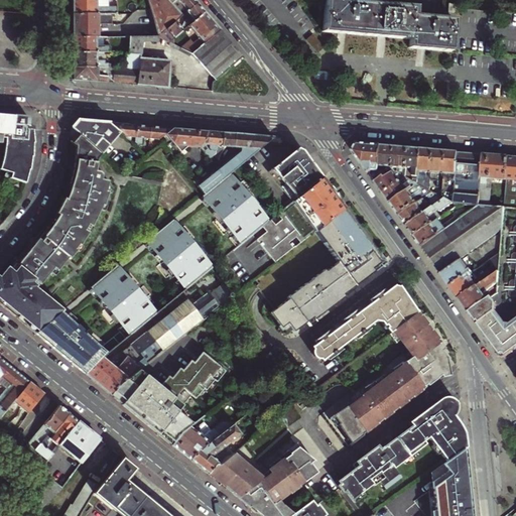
[(73,14),(98,14),(117,14),(117,6),(104,6),(103,0),(72,0),(73,6),(73,14)]
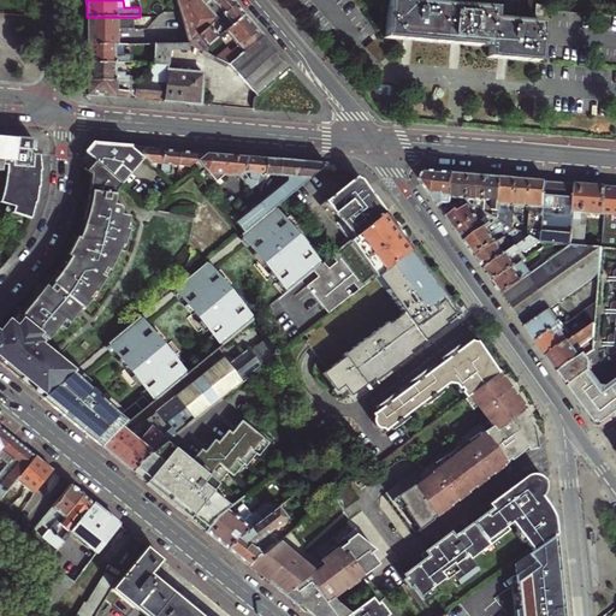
[(203,7),(211,0),(209,0),(176,0),(189,43),(197,35),(205,29),(200,22),(206,17),(206,16),(206,15),(203,7)]
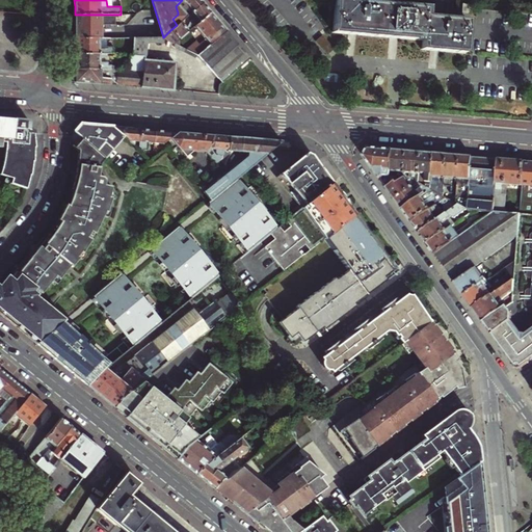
[(198,0),(192,0),(186,5),(187,6),(185,8),(185,7),(178,14),(178,15),(179,14),(185,21),(192,14),(203,5),(200,1),(198,0)]
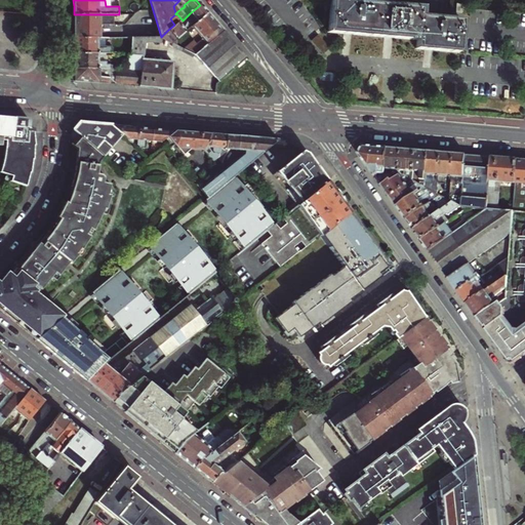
[(460,21),(418,17),(419,7),(332,1),(330,34),(346,35),(396,39),(416,41),(416,49),(439,51),(458,53),(460,21)]
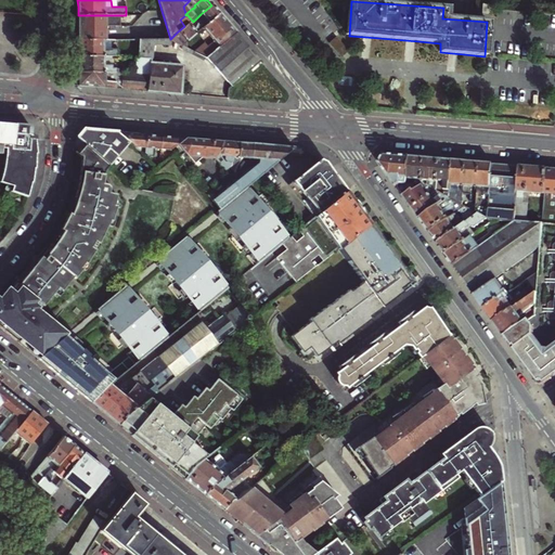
[(487,3),(479,2),(479,13),(488,14),(489,3),(487,3)]
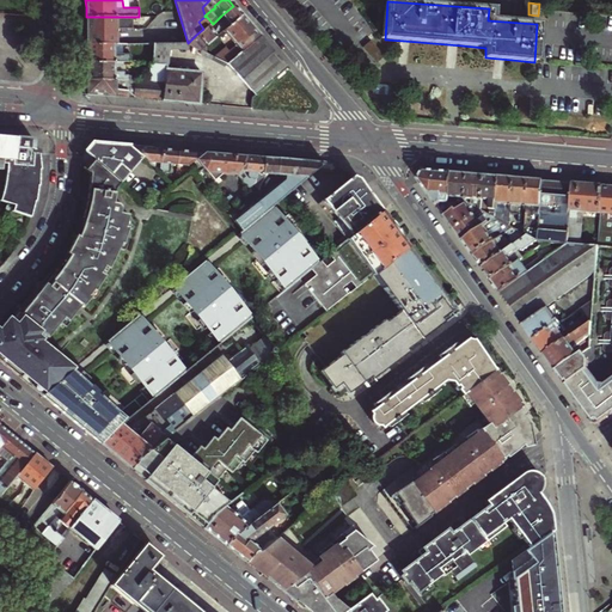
[(236,7),(233,6),(221,16),(224,18),(236,7)]
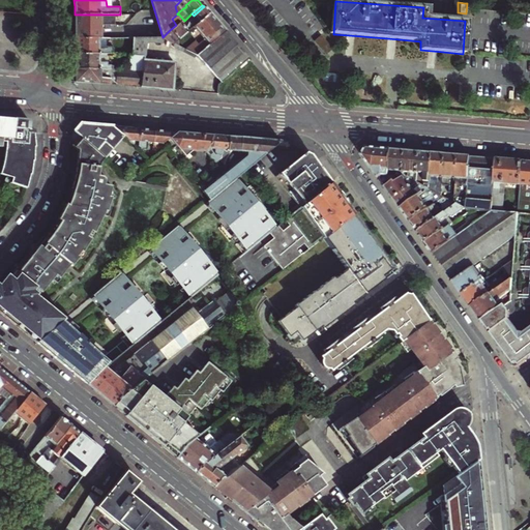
[(204,6),(194,16),(195,18),(190,26),(189,27),(192,29),(209,13),(208,11),(205,8),(204,6)]
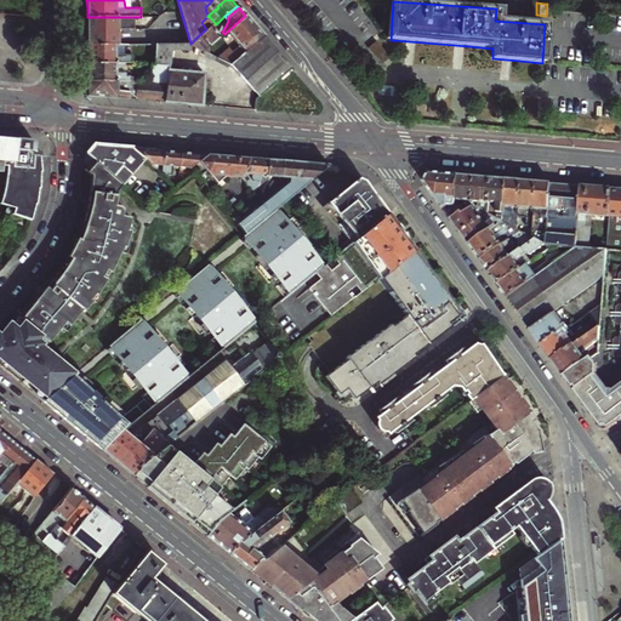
[(212,28),(216,24),(209,16),(208,17),(201,22),(206,29),(199,35),(201,38),(193,45),(200,49),(204,51),(218,39),(221,38),(212,28)]
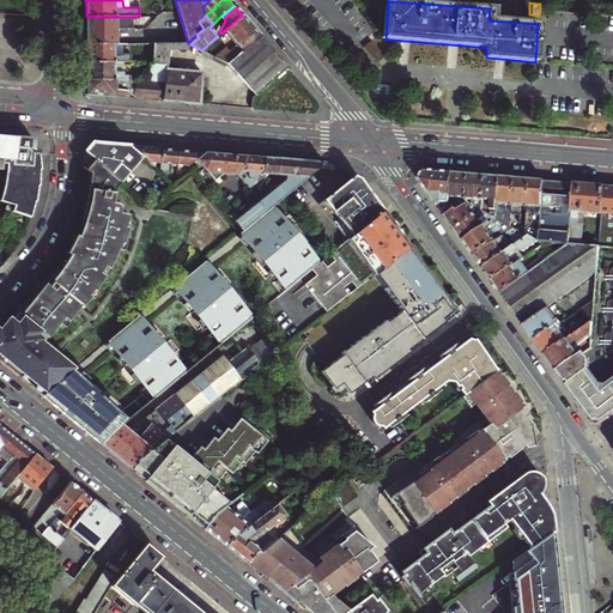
[(242,16),(222,34),(219,35),(218,37),(216,38),(222,44),(226,41),(229,36),(234,42),(235,43),(243,36),(242,34),(252,26),(248,22),(242,16)]
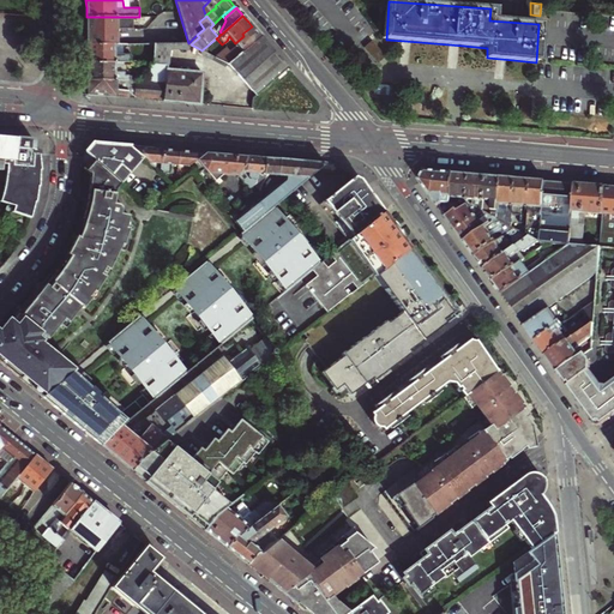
[(86,26),(86,36),(118,36),(116,17),(86,17),(86,26)]
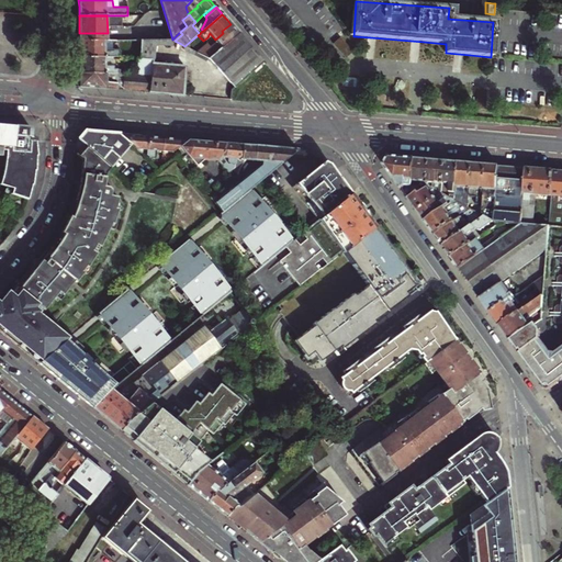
[(236,30),(231,24),(222,31),(223,33),(215,40),(220,45),(215,45),(205,54),(203,53),(201,51),(198,53),(210,59),(239,34),(236,30)]
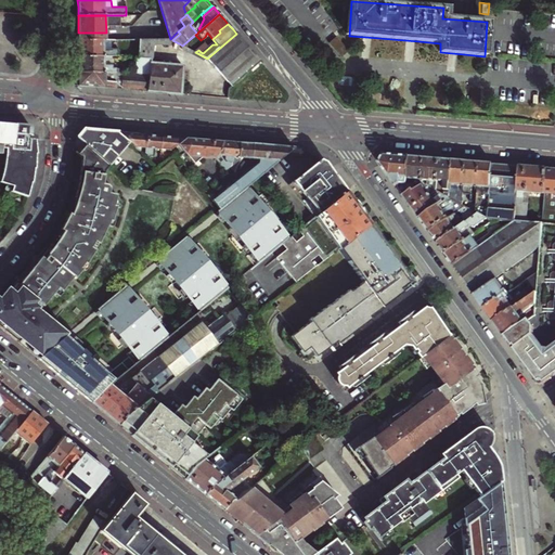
[(253,67),(260,62),(242,40),(236,34),(207,59),(231,87),(240,79),(253,67)]
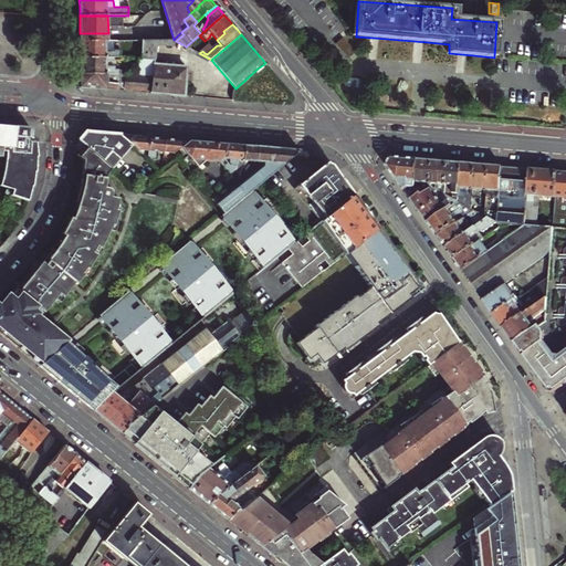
[(345,39),(337,44),(349,60),(357,54),(345,39)]
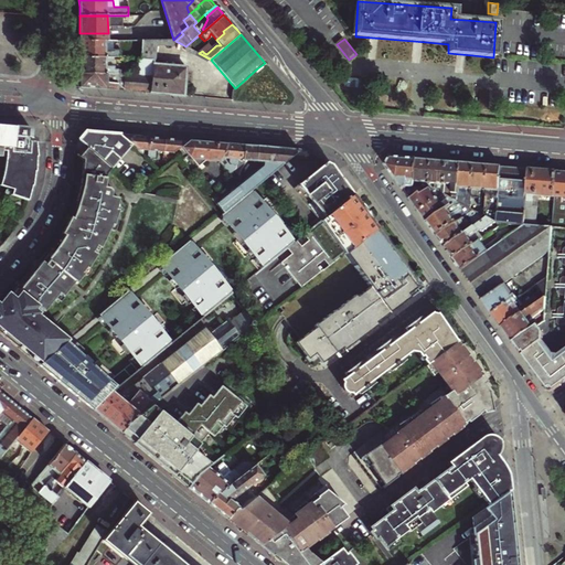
[(80,49),(81,57),(114,57),(140,57),(141,40),(108,41),(80,41),(80,49)]
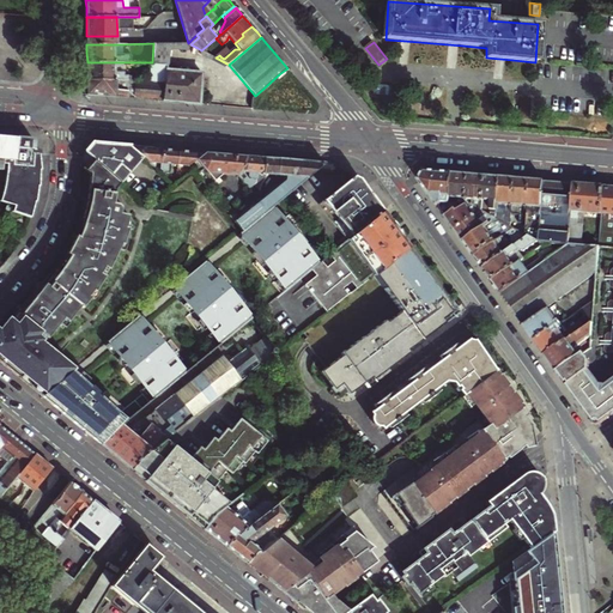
[(169,43),(153,43),(152,62),(152,65),(167,66),(169,43)]
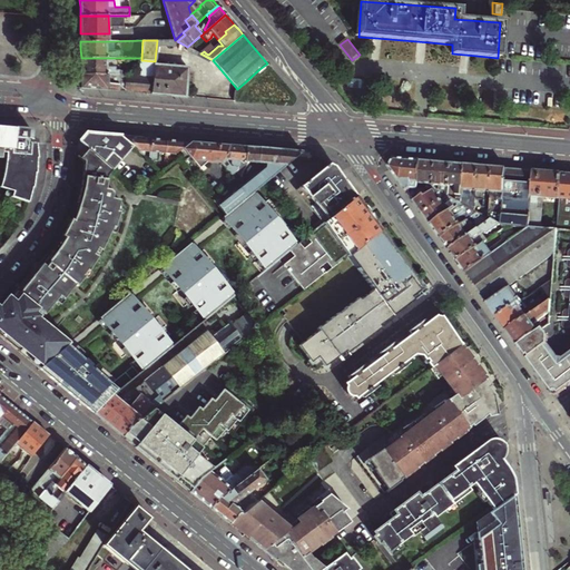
[(81,67),(81,75),(126,75),(140,75),(140,69),(127,69),(125,71),(116,71),(115,58),(81,58),(81,67)]
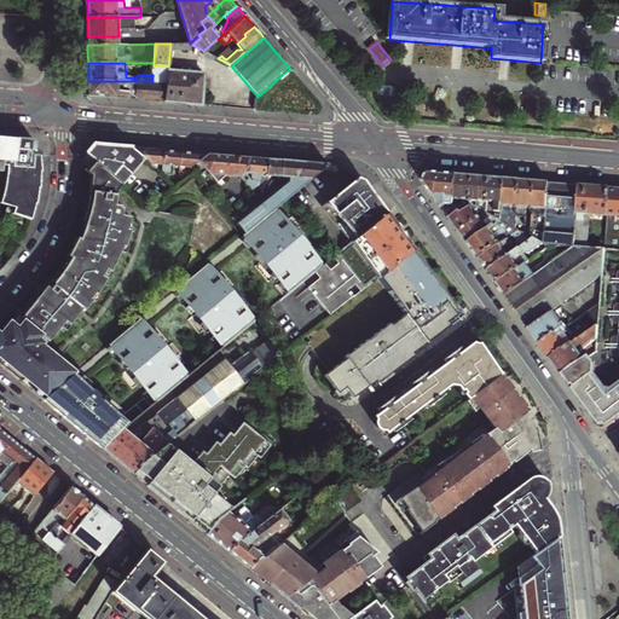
[(154,65),(152,75),(152,81),(137,81),(137,85),(136,99),(165,102),(168,70),(168,67),(154,65)]
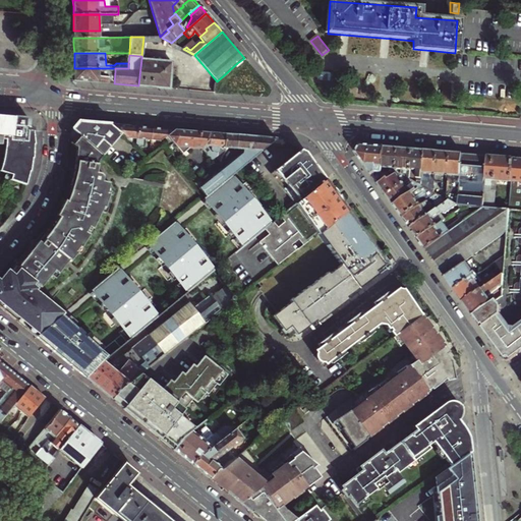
[(164,89),(167,62),(160,61),(141,59),(138,85),(164,89)]
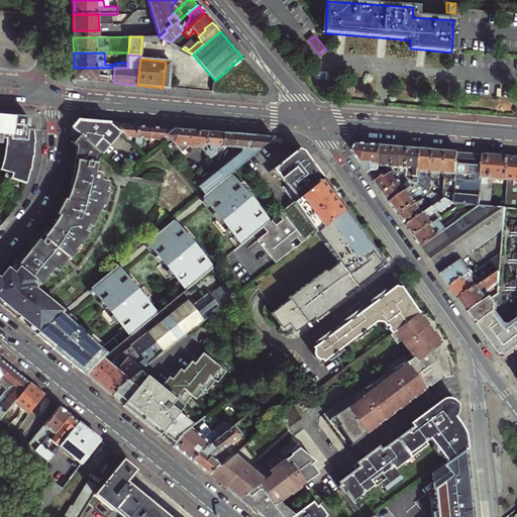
[(74,74),(74,80),(108,83),(109,71),(114,71),(114,68),(74,68),(74,74)]
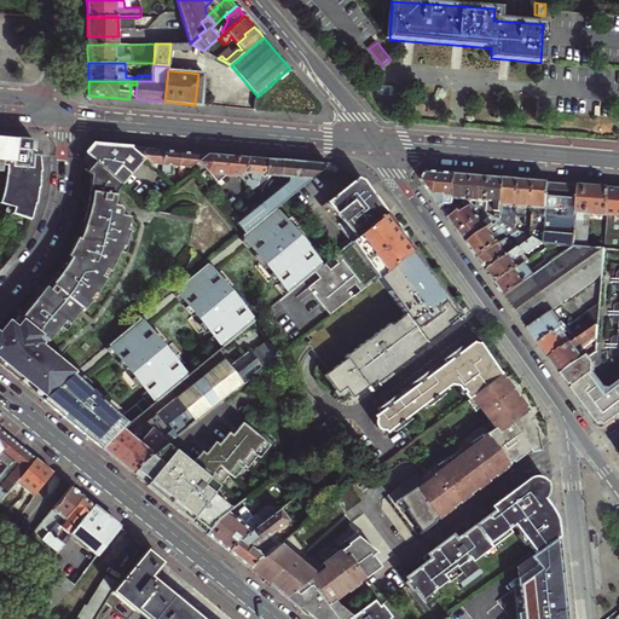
[(0,136),(0,162),(3,163),(3,166),(5,167),(5,179),(4,195),(1,204),(13,208),(12,213),(30,219),(35,195),(36,196),(38,190),(38,181),(39,181),(39,167),(40,167),(38,152),(40,152),(38,149),(32,149),(32,142),(29,142),(30,139),(7,137),(0,136)]
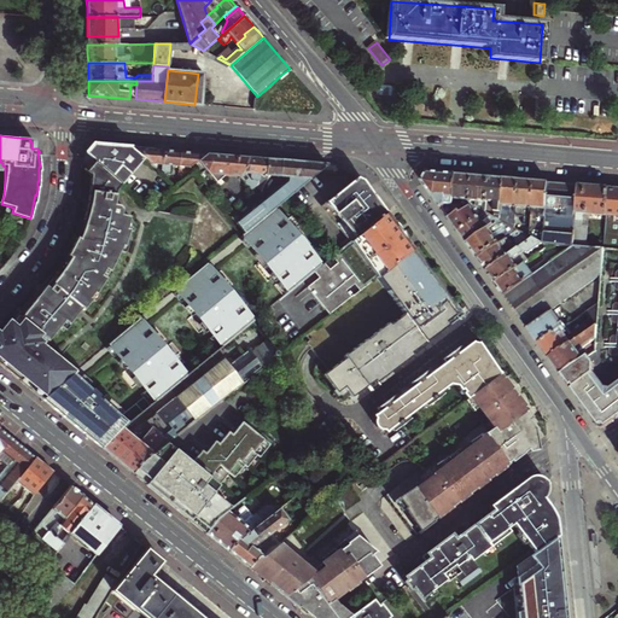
[(147,162),(132,147),(101,145),(94,145),(86,153),(95,162),(108,173),(117,181),(124,187),(147,162)]
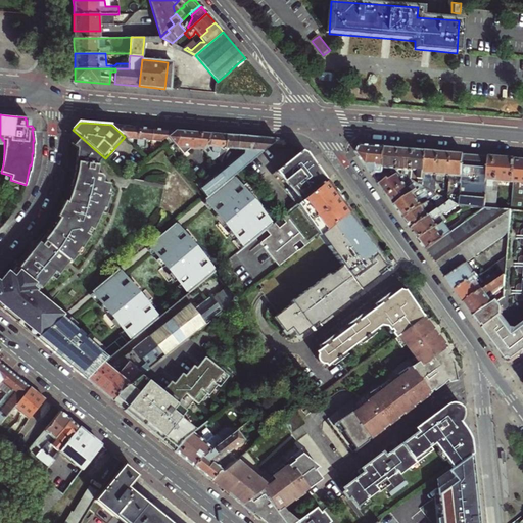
[(128,139),(137,139),(136,128),(122,126),(111,125),(125,137),(128,139)]
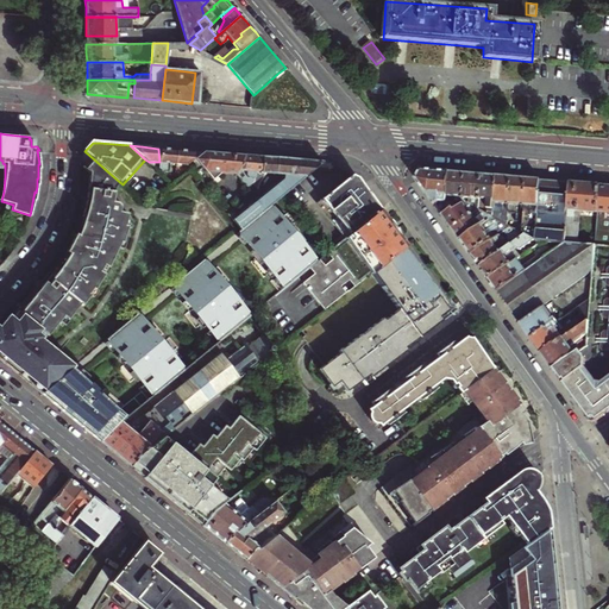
[(187,164),(203,152),(186,151),(162,149),(158,149),(159,162),(159,167),(162,170),(169,170),(171,168),(173,163),(187,164)]
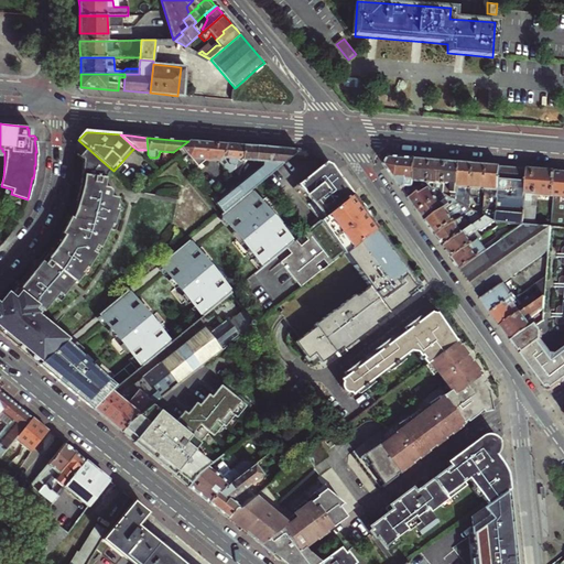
[(0,333),(10,340),(39,365),(67,342),(69,340),(41,317),(55,300),(58,303),(75,283),(77,284),(85,275),(87,277),(91,271),(90,269),(94,263),(98,256),(101,249),(106,235),(108,228),(111,229),(112,224),(110,224),(115,210),(117,210),(118,205),(114,203),(117,192),(109,190),(110,184),(109,181),(105,176),(114,171),(107,165),(98,158),(87,148),(78,140),(75,144),(75,153),(83,161),(82,181),(80,188),(77,202),(71,218),(63,235),(53,249),(49,255),(45,252),(26,277),(22,281),(25,283),(19,291),(17,289),(11,295),(9,293),(0,303),(0,333)]
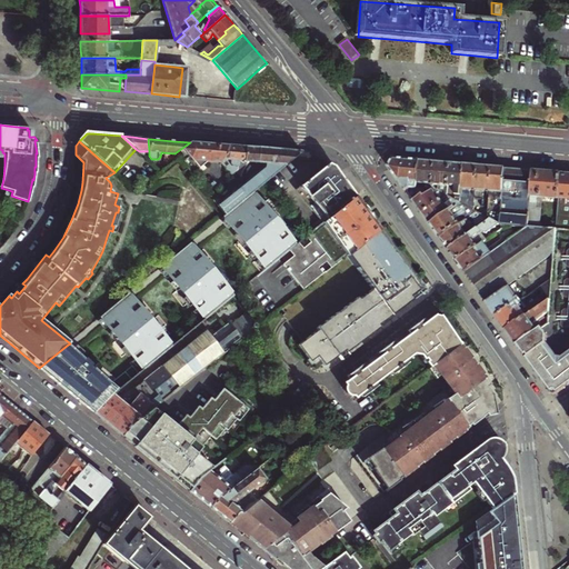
[(182,161),(206,143),(198,142),(190,142),(175,153),(173,155),(177,159),(179,157),(182,161)]
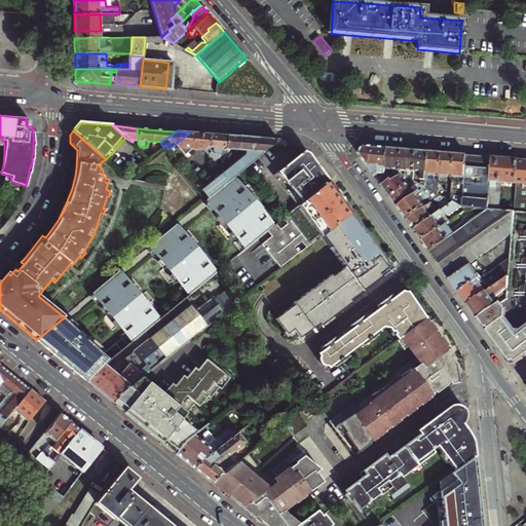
[(199,134),(190,133),(168,149),(176,159),(191,148),(203,149),(211,135),(199,134)]
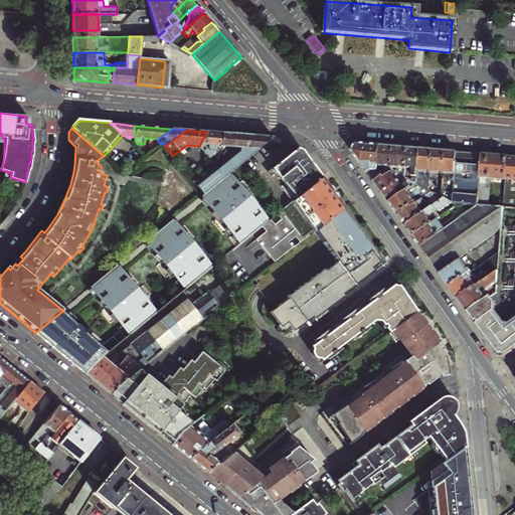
[(212,132),(206,132),(199,146),(209,158),(214,155),(214,151),(214,146),(221,146),(222,133),(212,132)]
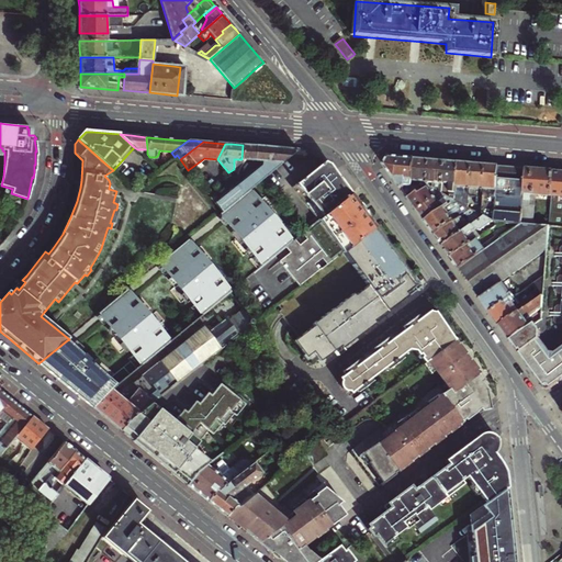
[(250,160),(255,160),(256,146),(248,146),(243,145),(242,159),(234,159),(234,165),(234,169),(228,172),(234,179),(237,176),(244,165),(246,160),(250,160)]
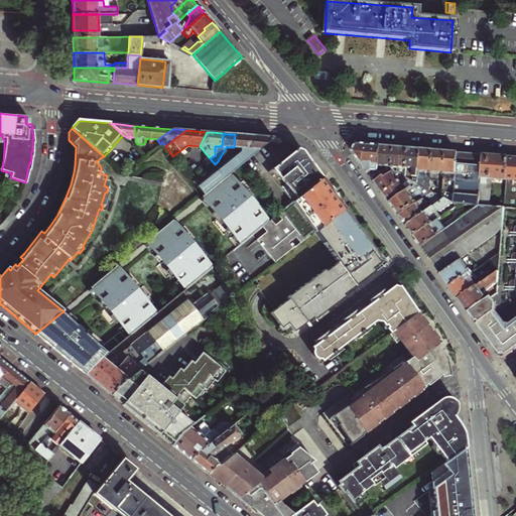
[(268,142),(273,138),(264,137),(242,135),(238,135),(237,148),(239,148),(239,151),(232,156),(240,165),(268,142)]
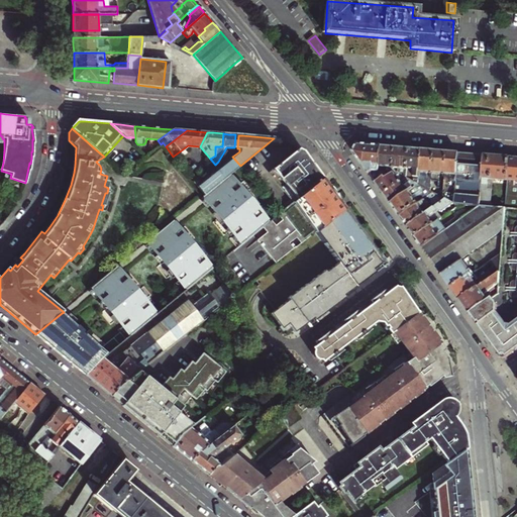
[(274,138),(269,142),(279,147),(286,141),(281,138),(274,138)]
